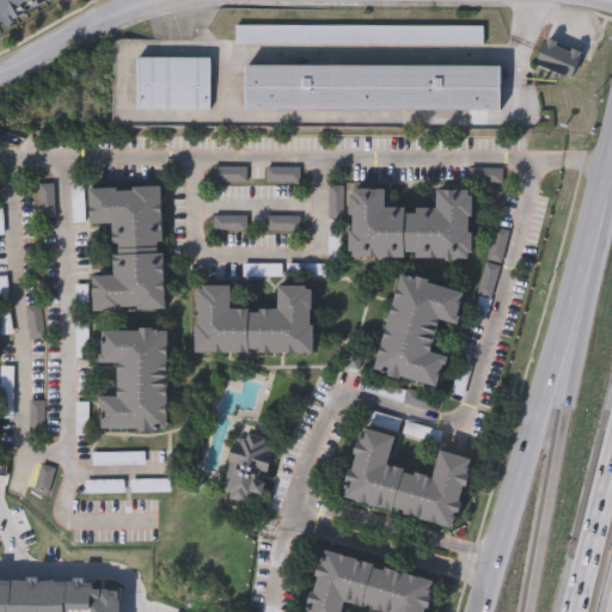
[(0,0),(55,0),(0,29),(0,0)]
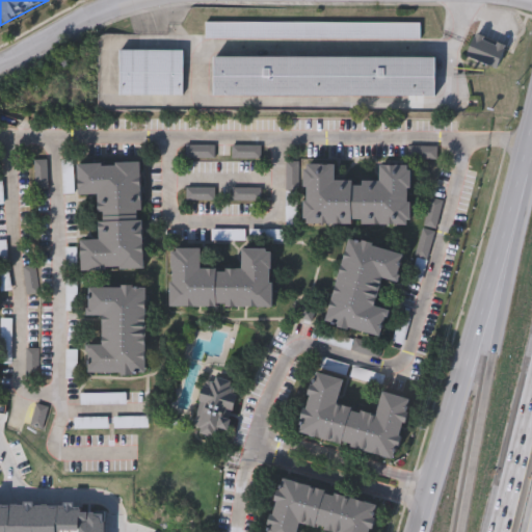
[(421,22),(421,38),(206,37),(206,21),(421,22)]
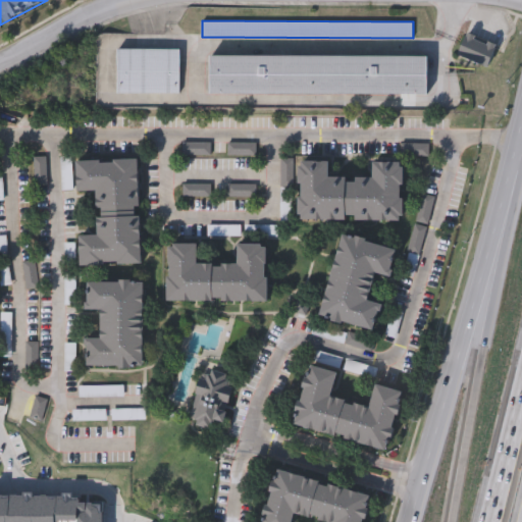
[(457,54),(466,33),(497,44),(488,66),(457,54)]
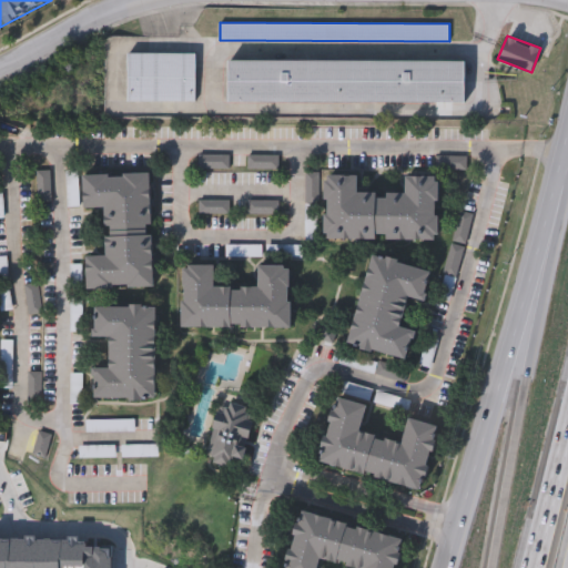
[(195,53),(195,100),(127,100),(127,53),(195,53)]
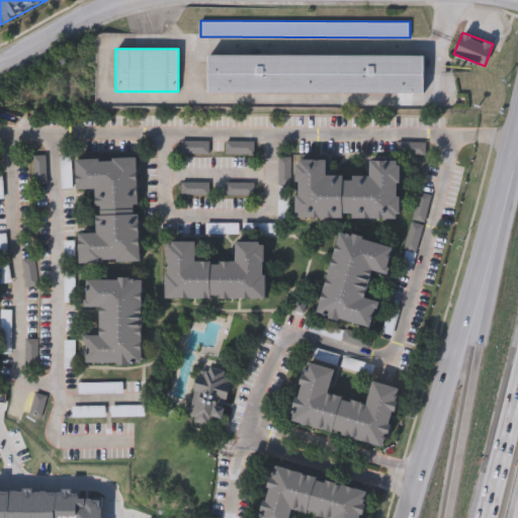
[(423,92),(207,92),(207,55),(423,56),(423,92)]
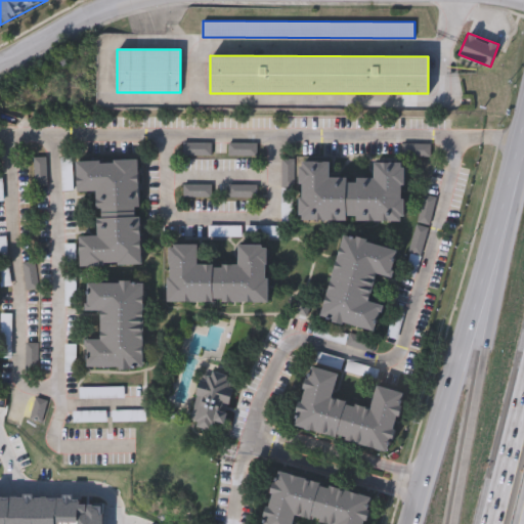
[(81,266),(81,236),(98,236),(97,191),(77,191),(76,161),(141,160),(142,265),(81,266)]
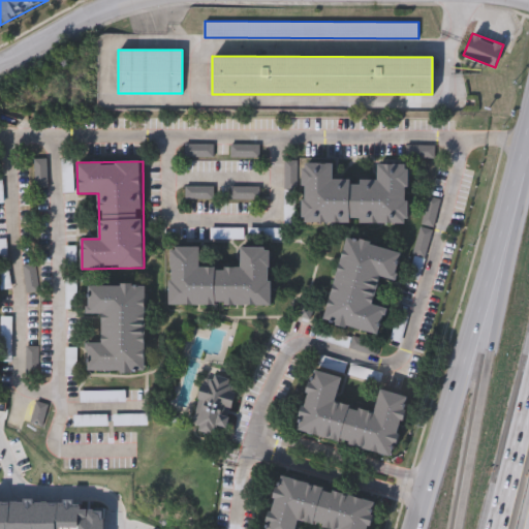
[(378,164),(410,165),(409,224),(304,222),(305,164),(334,164),(334,181),(378,182),(378,164)]
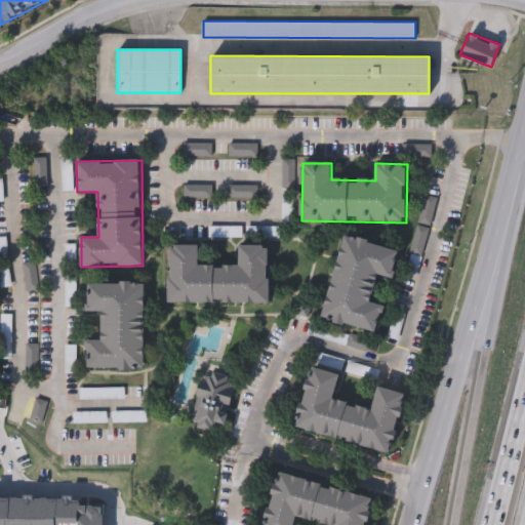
[(436,202),(428,225),(419,223),(428,199),(436,202)]
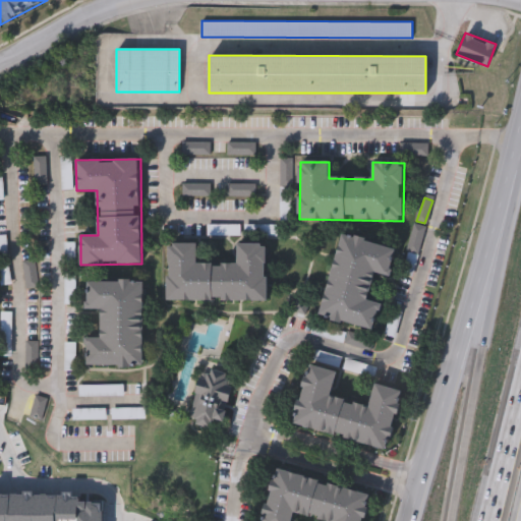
[(372,329),(319,313),(342,231),(398,247),(390,276),(374,271),(367,298),(380,301),(372,329)]
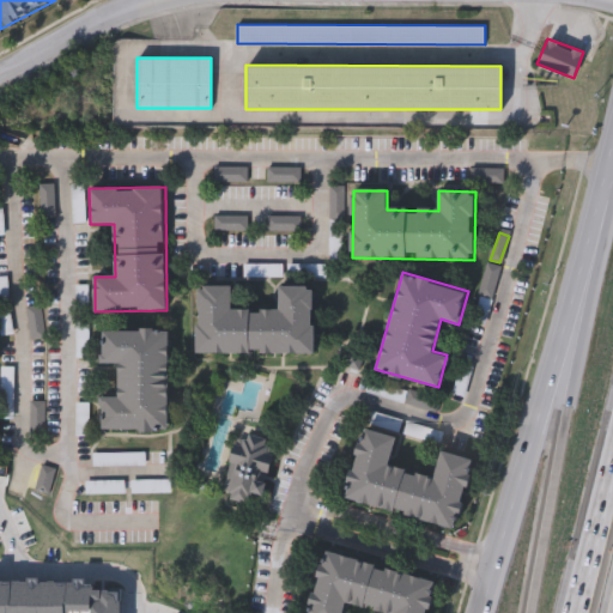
[(316,353),(200,353),(200,286),(235,286),(235,309),(281,310),(281,286),(317,286),(316,353)]
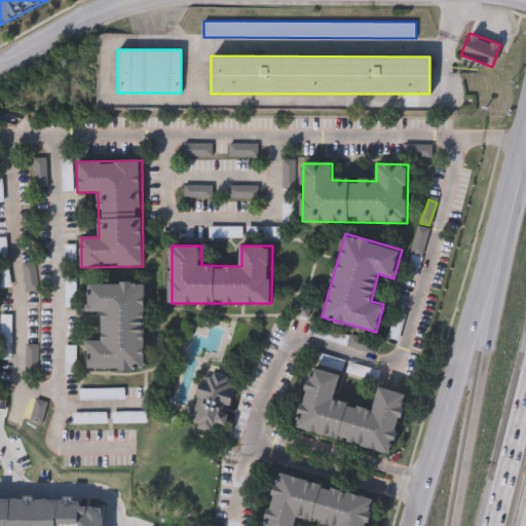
[(4,290),(0,273),(0,268),(9,267),(14,288),(4,290)]
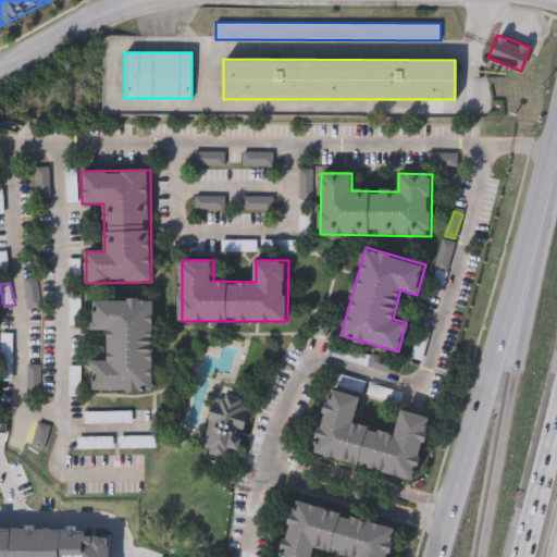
[(91,299),(151,299),(152,391),(93,391),(93,360),(107,360),(107,331),(91,331),(91,299)]
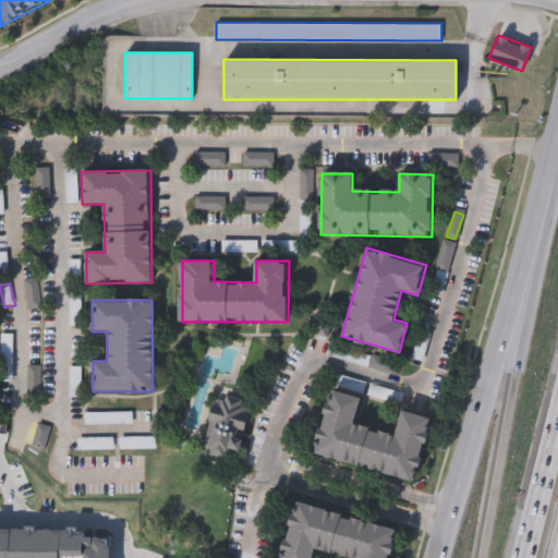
[(41,370),(33,370),(33,392),(41,392),(41,370)]
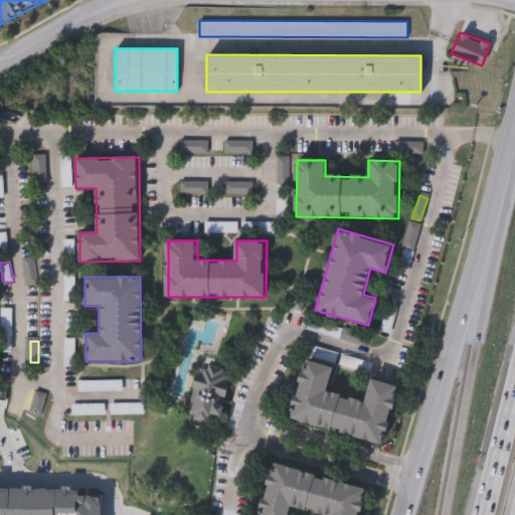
[(369,378),(396,385),(380,444),(287,417),(303,358),(331,366),(324,390),(363,401),(369,378)]
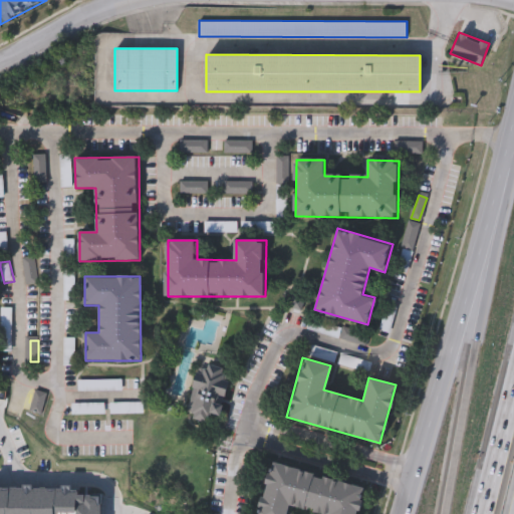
[(229,371),(218,425),(187,419),(197,365),(229,371)]
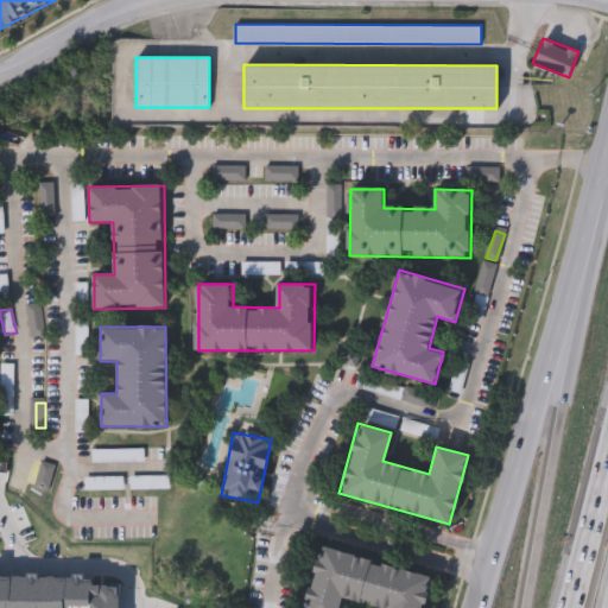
[(58,469),(45,464),(38,488),(51,492),(58,469)]
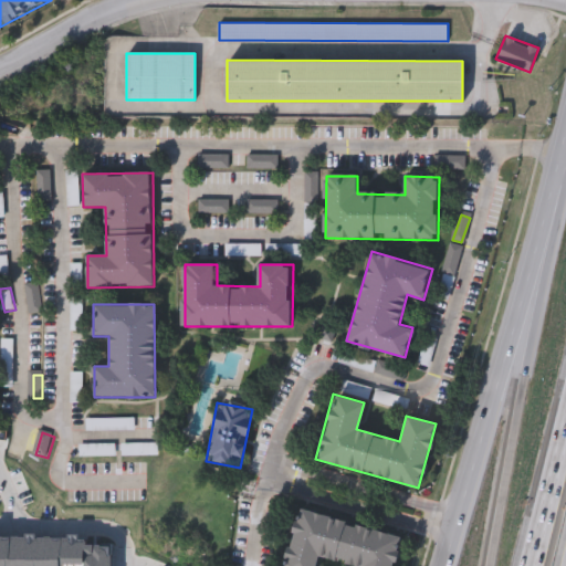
[(82,448),(82,459),(117,459),(117,448),(82,448)]
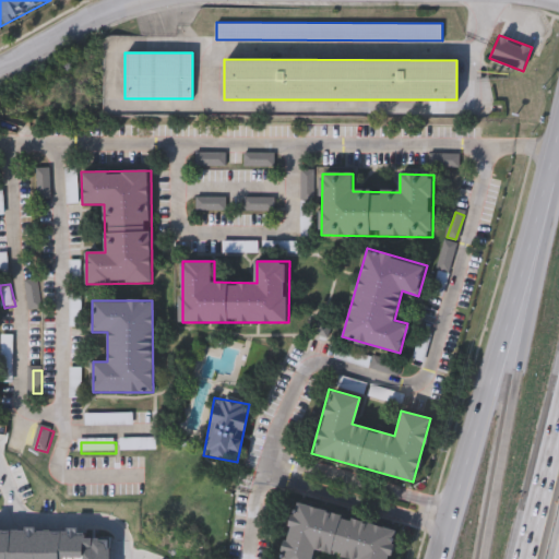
[(399,532),(391,558),(349,558),(316,550),(312,558),(281,558),(296,504),(399,532)]
